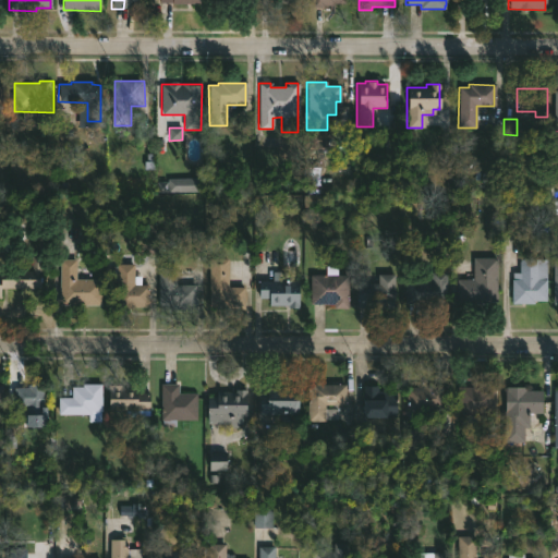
[(157,193),(198,192),(198,179),(157,180),(157,193)]
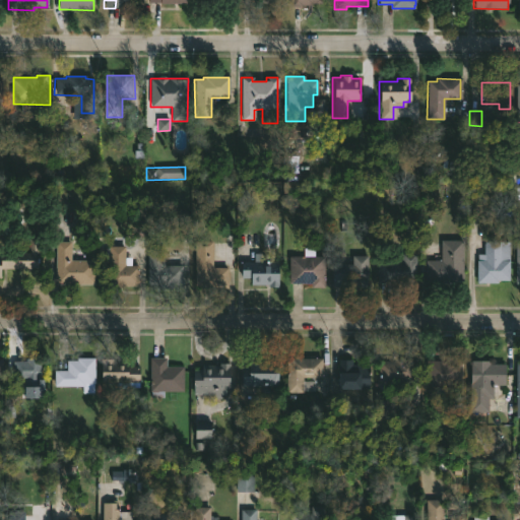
[(211,262),(211,267),(228,267),(228,287),(200,286),(200,284),(194,284),(194,240),(211,240),(211,262)]
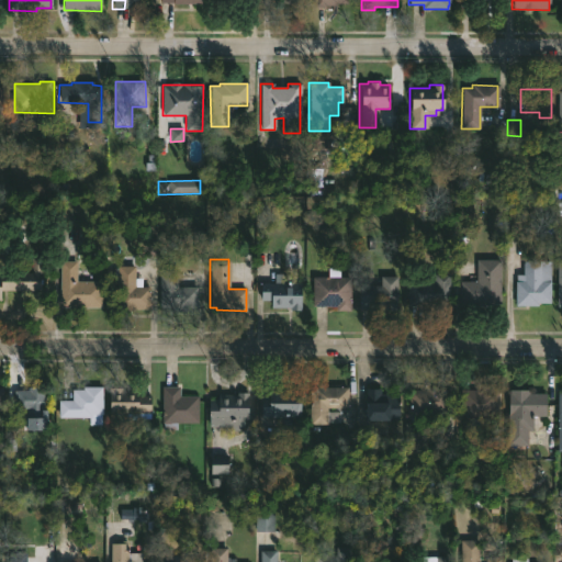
[(484,305),(461,305),(461,280),(475,280),(475,261),(499,260),(499,303),(484,303),(484,305)]
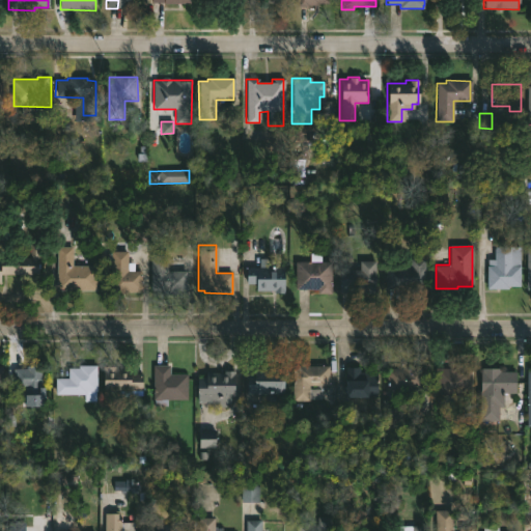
[(499,288),(486,288),(487,258),(494,258),(494,246),(520,246),(520,288),(499,288)]
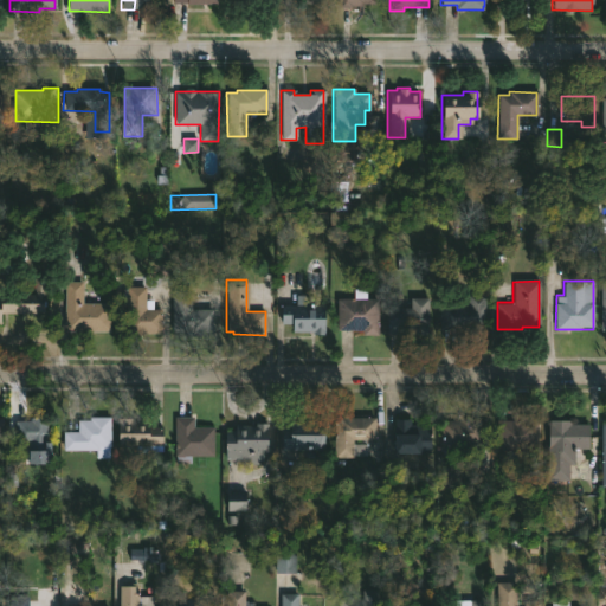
[(43,283),(43,315),(0,314),(0,294),(33,295),(33,283),(43,283)]
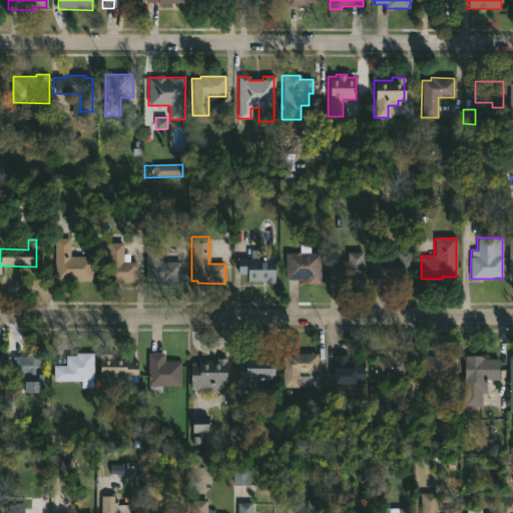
[(69,239),(68,258),(91,258),(91,282),(53,281),(54,239),(69,239)]
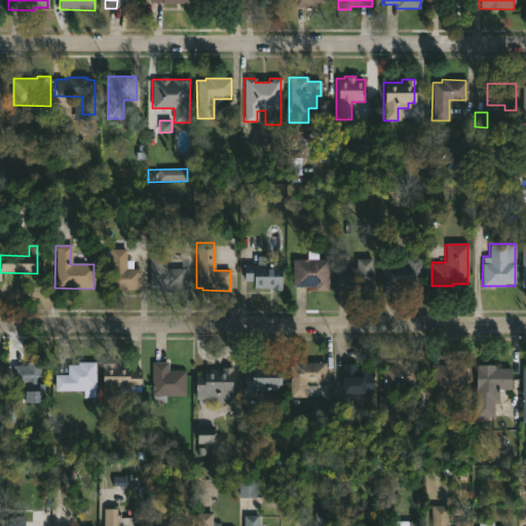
[(124,262),(124,271),(137,271),(137,290),(110,292),(109,250),(124,250),(124,262)]
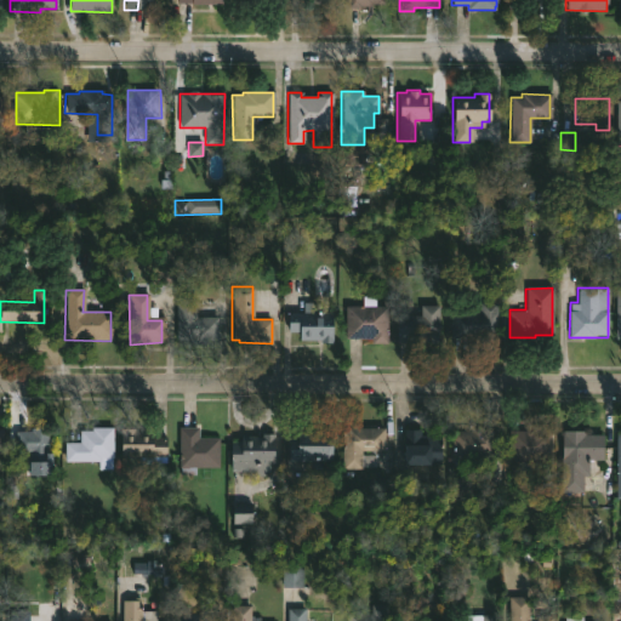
[(217,322),(217,340),(176,337),(177,300),(197,300),(195,315),(217,317),(217,322)]
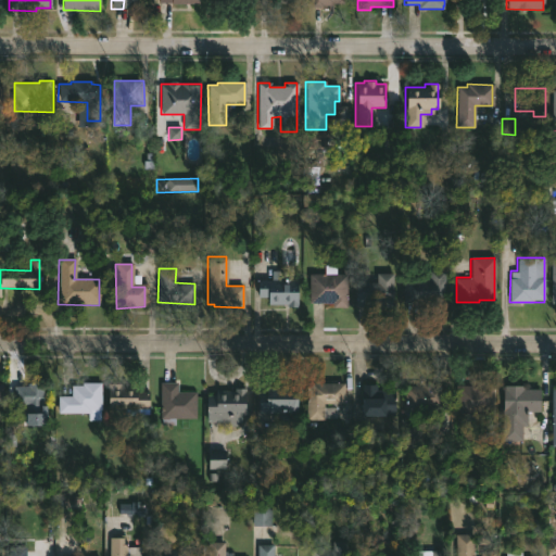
[(278,270),(277,285),(282,285),(282,280),(297,280),(297,306),(264,305),(264,298),(254,298),(255,280),(270,280),(270,270),(278,270)]
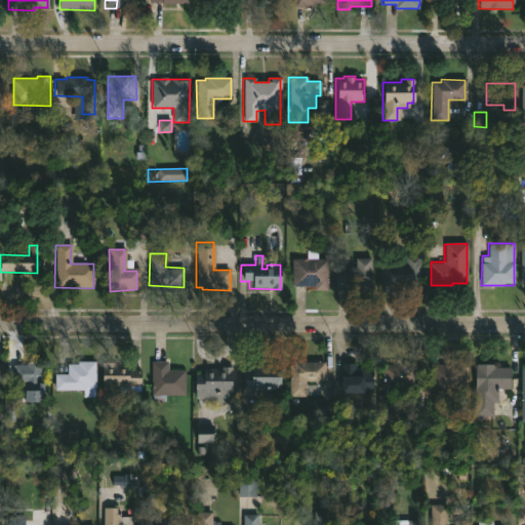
[(327,258),(326,289),(314,289),(314,285),(291,285),(291,257),(327,258)]
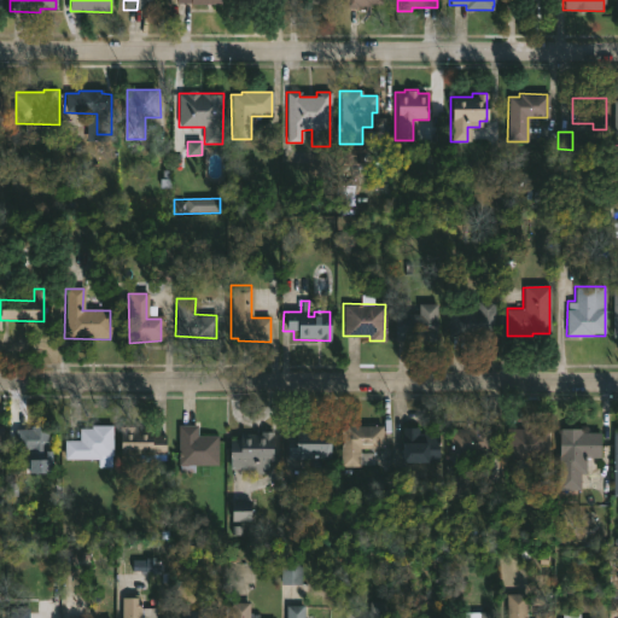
[(398,340),(395,340),(395,313),(418,313),(418,303),(436,303),(436,340),(398,340)]
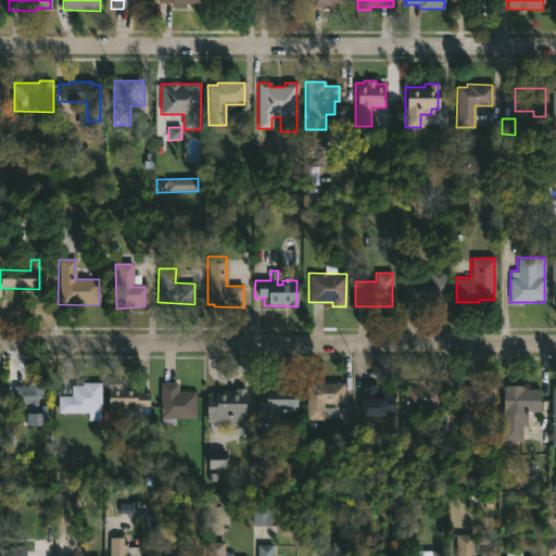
[(408,302),(403,301),(403,278),(446,279),(445,302),(408,302)]
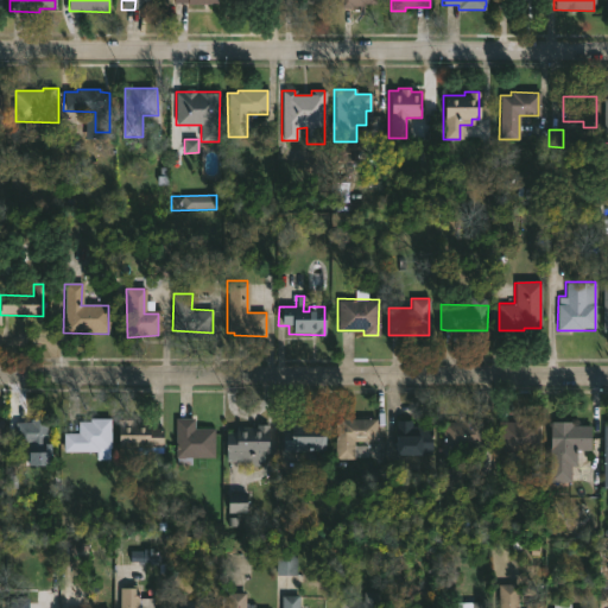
[(111,418),(109,458),(96,458),(96,450),(62,450),(63,432),(77,432),(77,419),(89,420),(89,417),(111,418)]
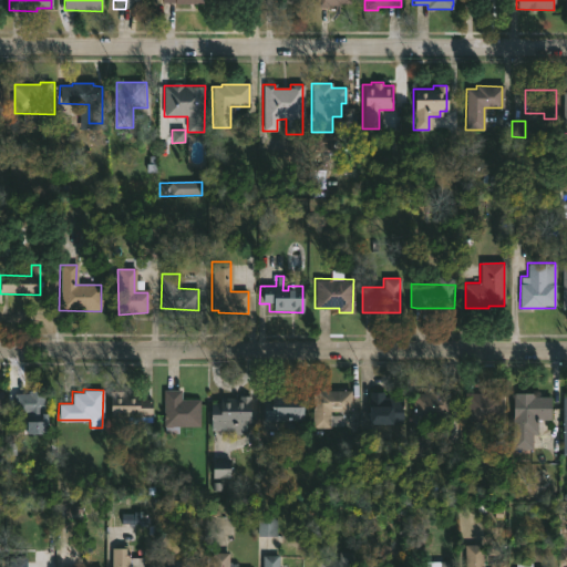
[(181,389),(181,399),(199,399),(199,425),(178,425),(178,433),(164,433),(164,426),(162,426),(163,389),(181,389)]
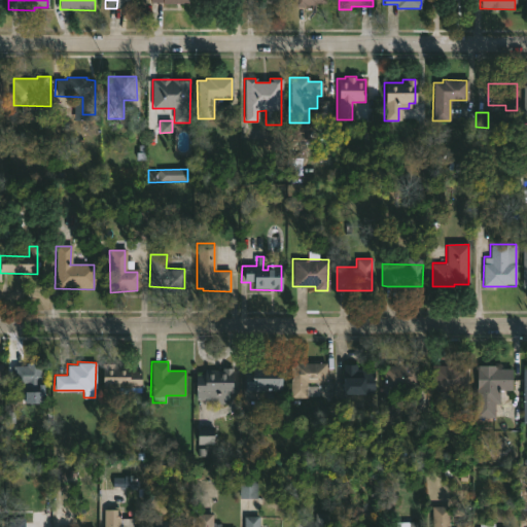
[(113,362),(113,366),(129,366),(129,370),(141,370),(141,391),(128,391),(128,387),(101,387),(101,365),(105,365),(105,362),(113,362)]
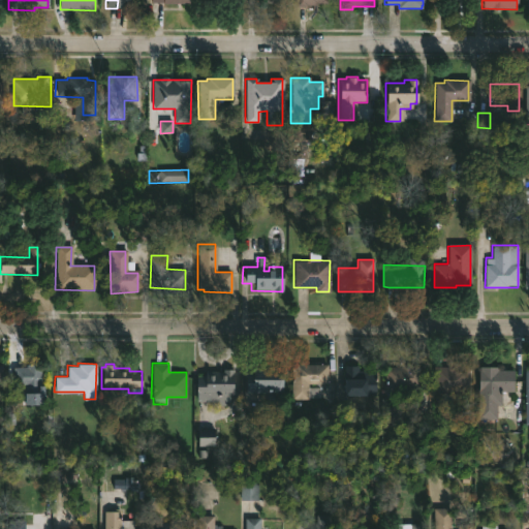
[(257,392),(244,392),(243,372),(252,372),(252,365),(282,364),(282,389),(257,390),(257,392)]
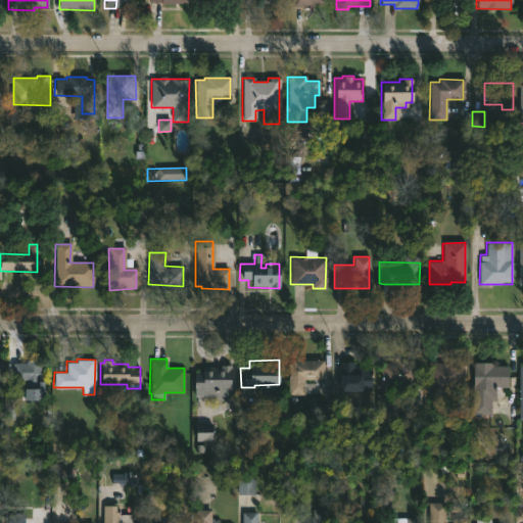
[(303,379),(303,382),(313,382),(313,391),(304,391),(304,400),(288,400),(287,360),(324,360),(324,379),(303,379)]
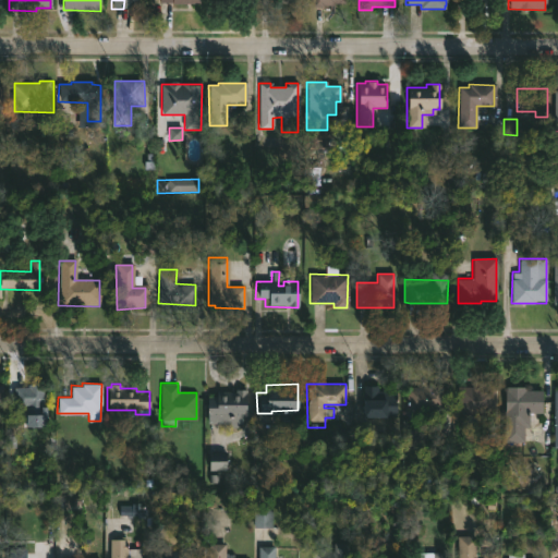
[(413,440),(401,440),(401,386),(423,386),(423,384),(443,384),(443,410),(422,410),(422,440),(413,440)]
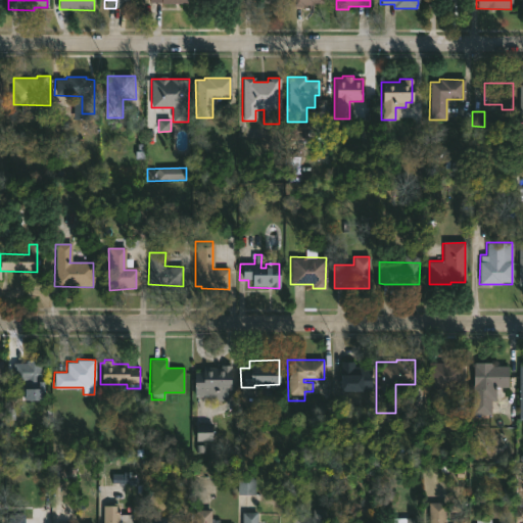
[(44,361),(45,390),(28,390),(28,380),(15,381),(15,364),(28,363),(28,361),(44,361)]
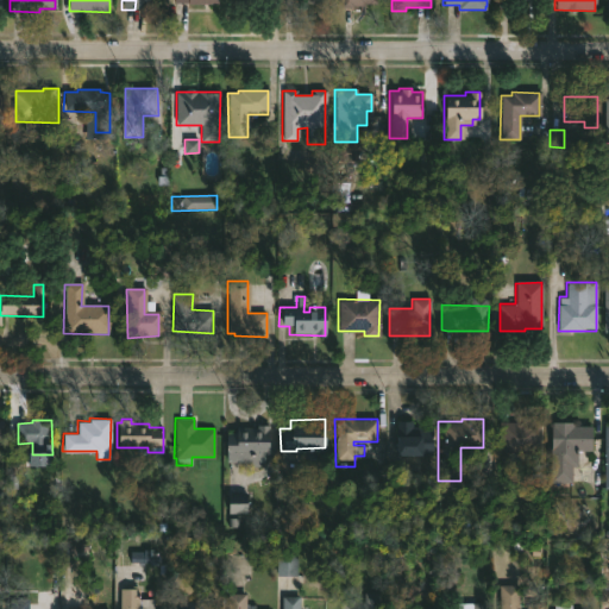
[(412,421),(412,426),(432,426),(432,456),(395,453),(395,420),(412,421)]
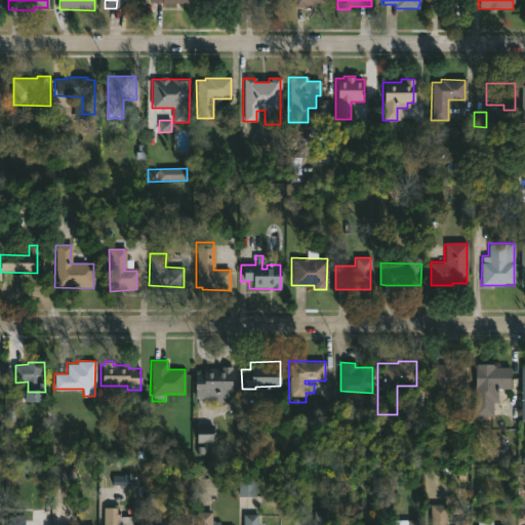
[(466,363),(466,392),(442,392),(442,384),(433,384),(432,363),(466,363)]
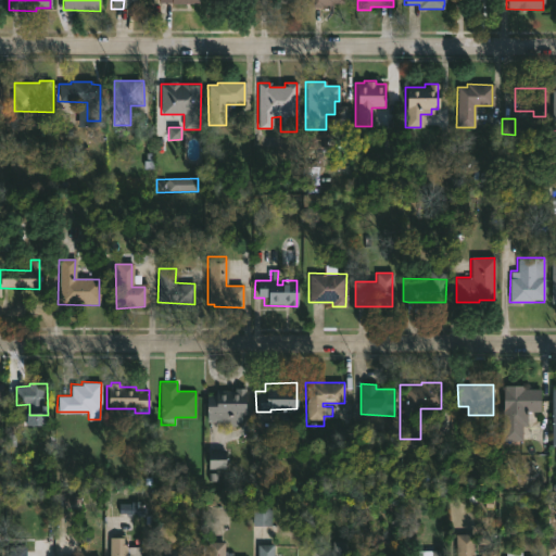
[(540,389),(540,411),(527,411),(527,426),(521,426),(521,441),(502,440),(503,389),(504,389),(504,384),(523,384),(523,389),(540,389)]
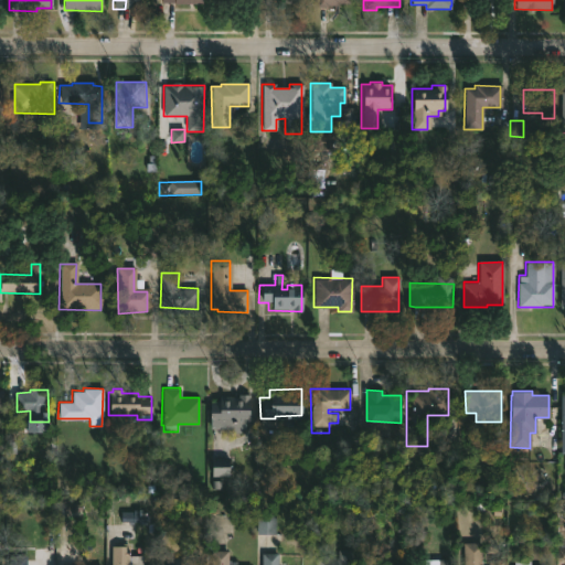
[(249,394),(248,422),(245,422),(245,428),(241,428),(241,432),(230,432),(230,428),(210,428),(210,400),(220,400),(220,396),(238,396),(238,394),(249,394)]
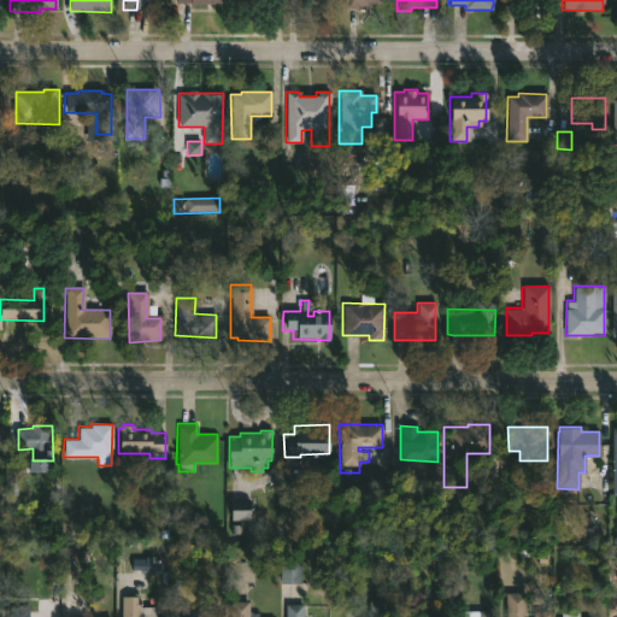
[(248,519),(229,519),(230,495),(248,495),(248,519)]
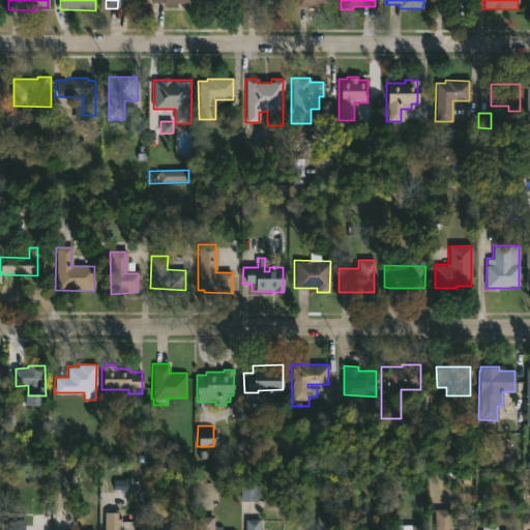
[(241,502),(259,501),(259,481),(241,482),(241,502)]
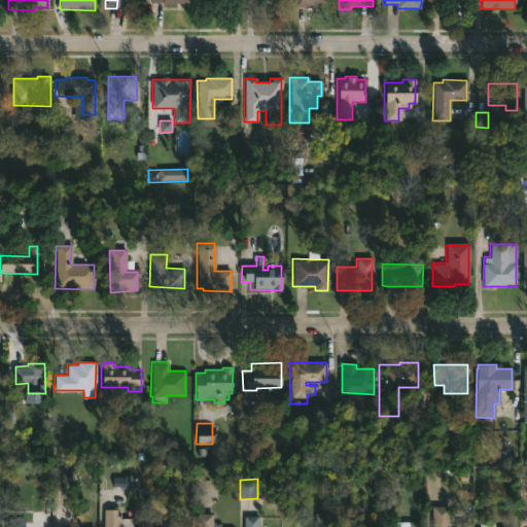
[(449,525),(449,526),(455,526),(455,522),(469,522),(469,526),(431,526),(431,505),(449,505),(449,525)]
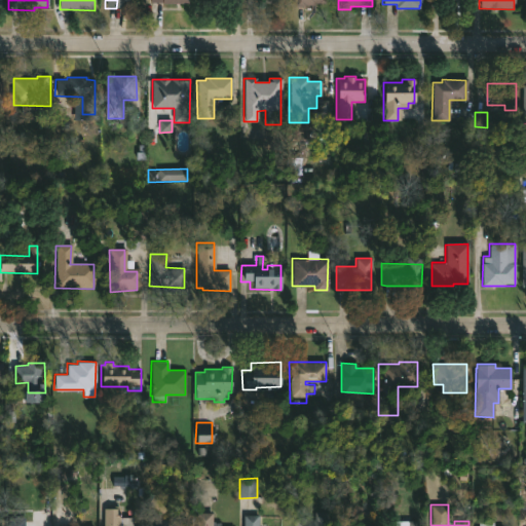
[(119,509),(119,517),(134,517),(134,525),(103,525),(103,508),(119,509)]
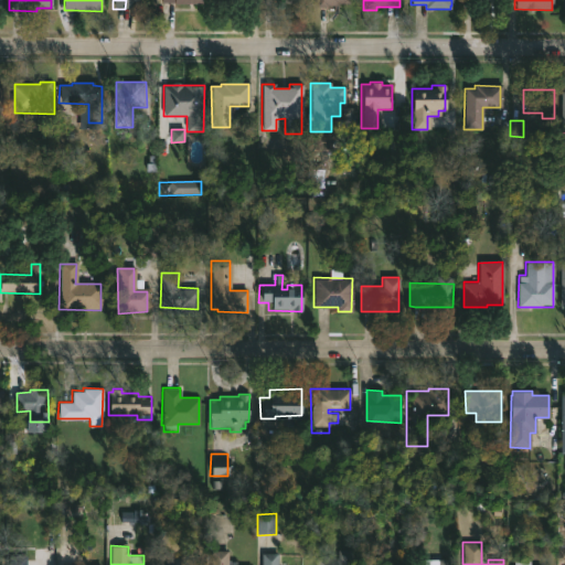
[(227,550),(228,561),(236,561),(236,564),(211,564),(211,551),(227,550)]
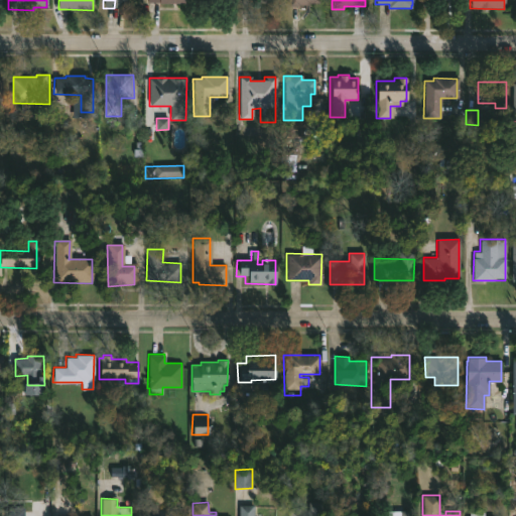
[(287,515),(288,508),(307,509),(307,502),(319,502),(318,515),(287,515)]
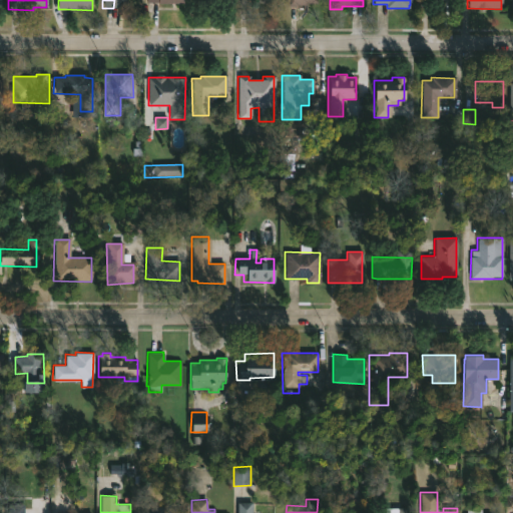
[(181,507),(180,512),(145,512),(145,500),(153,500),(153,506),(181,507)]
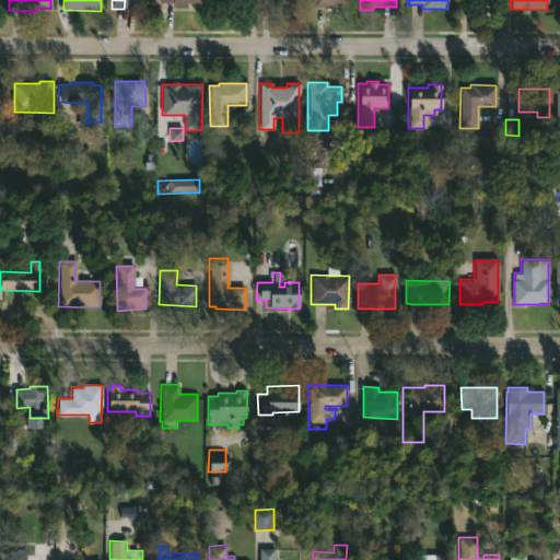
[(275,548),(275,559),(259,559),(259,548),(275,548)]
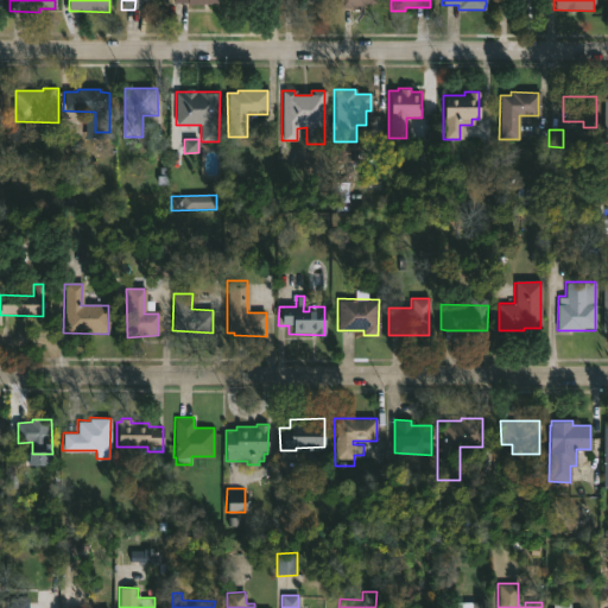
[(27,597),(27,607),(8,607),(8,597),(27,597)]
